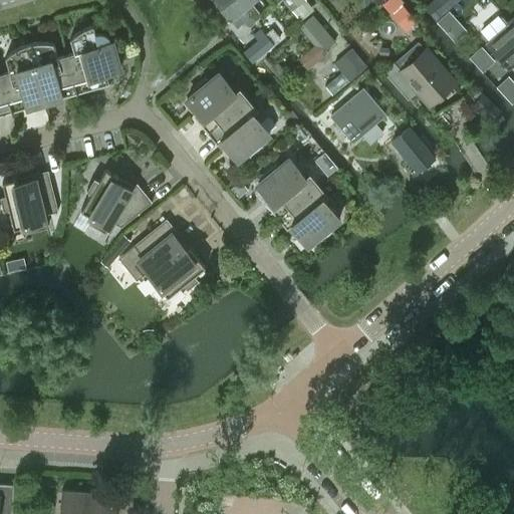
[(248,26),(255,20),(238,0),(214,0),(237,27),(244,21),(248,26)]
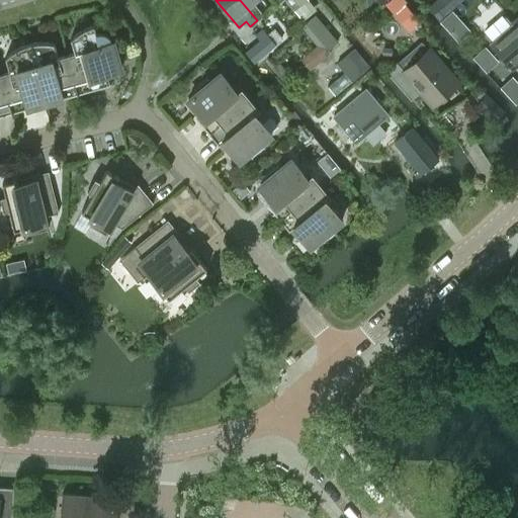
[(253,2),(255,0),(240,0),(257,20),(263,15),(253,2)]
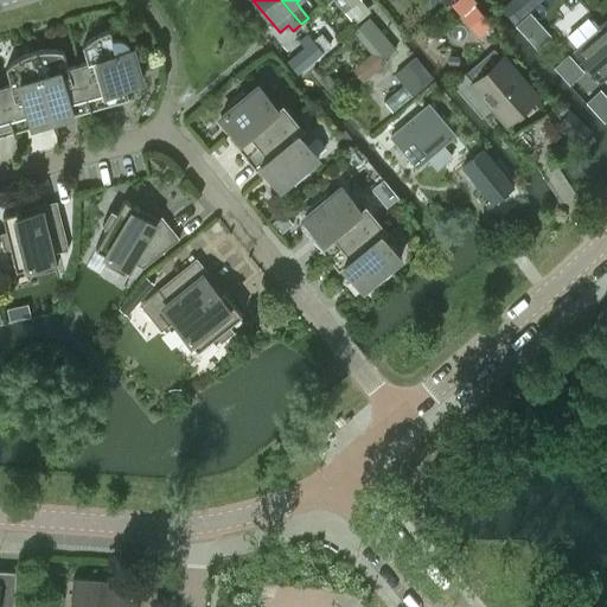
[(336,0),(356,24),(370,11),(360,0),(355,6),(349,0),(336,0)]
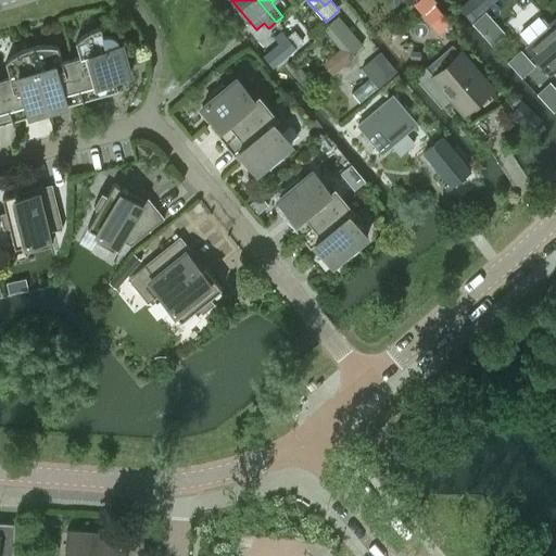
[(432,0),(415,0),(412,3),(421,15),(438,34),(450,24),(433,5),(436,3),(432,0)]
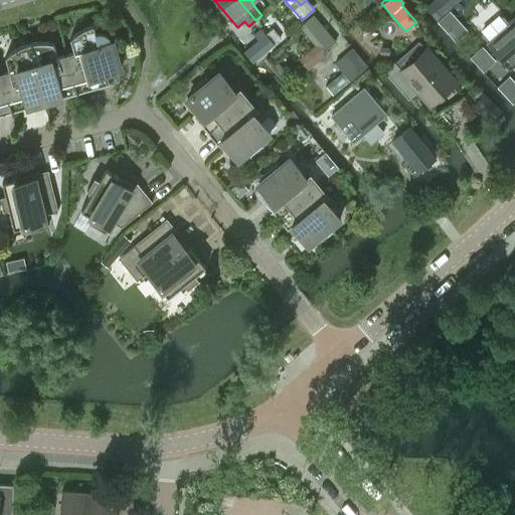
[(441,16),(460,0),(430,0),(428,2),(441,16)]
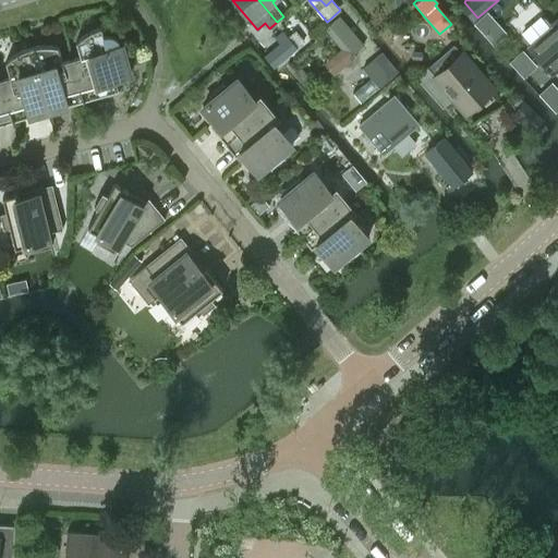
[(348,58),(364,45),(339,15),(323,28),(348,58)]
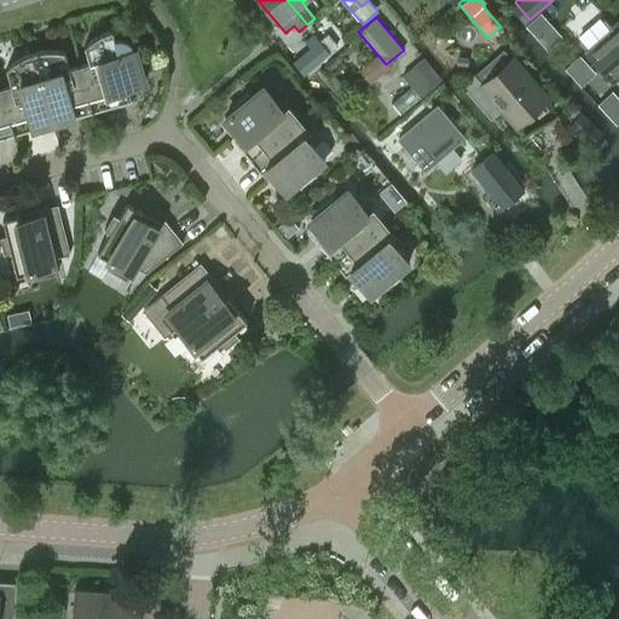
[(611,82),(618,74),(618,19),(612,27),(606,18),(599,18),(579,35),(578,42),(585,50),(584,51),(611,82)]
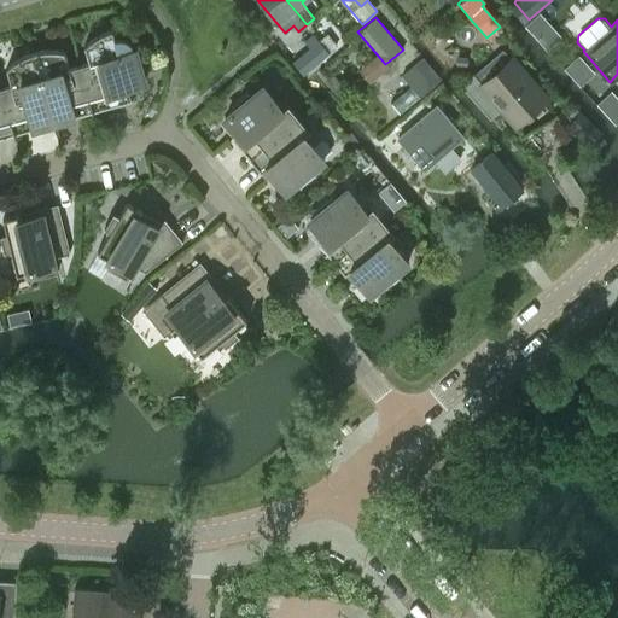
[(134,47),(118,52),(111,28),(108,30),(104,31),(99,33),(97,35),(92,38),(89,40),(86,42),(83,45),(88,60),(79,63),(92,110),(132,98),(127,85),(144,80),(134,47)]
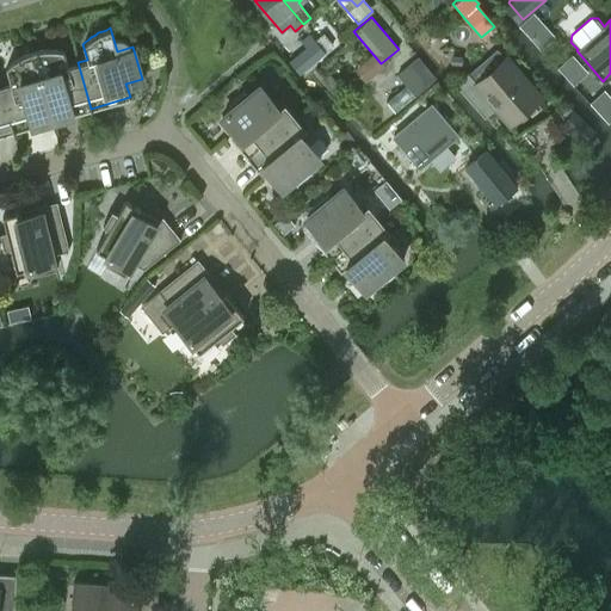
[(331,56),(339,50),(325,32),(316,39),(331,56)]
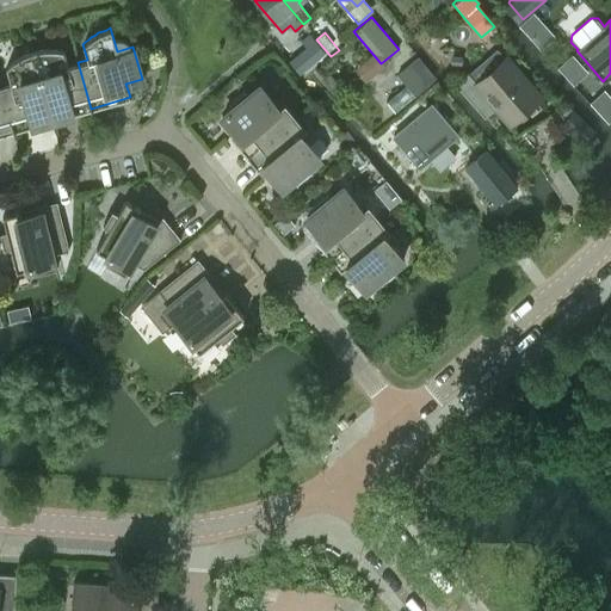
[(316,59),(325,51),(314,39),(309,34),(301,42),(306,47),(289,61),(298,73),(316,59)]
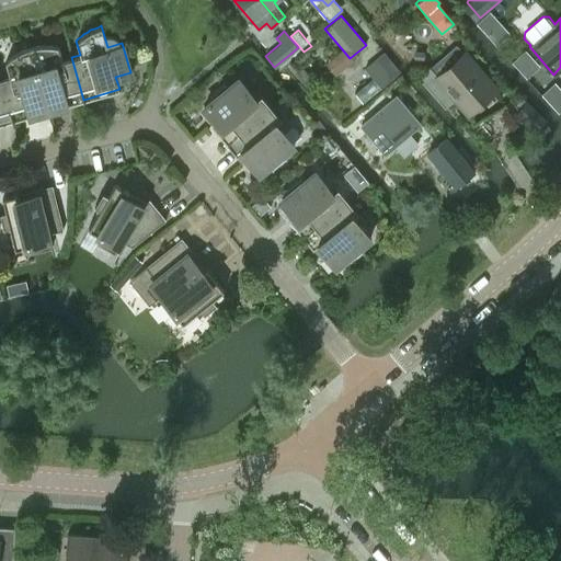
[(63,60),(58,45),(54,45),(50,44),(47,44),(44,44),(36,45),(34,45),(30,46),(48,110),(83,100),(71,57),(63,60)]
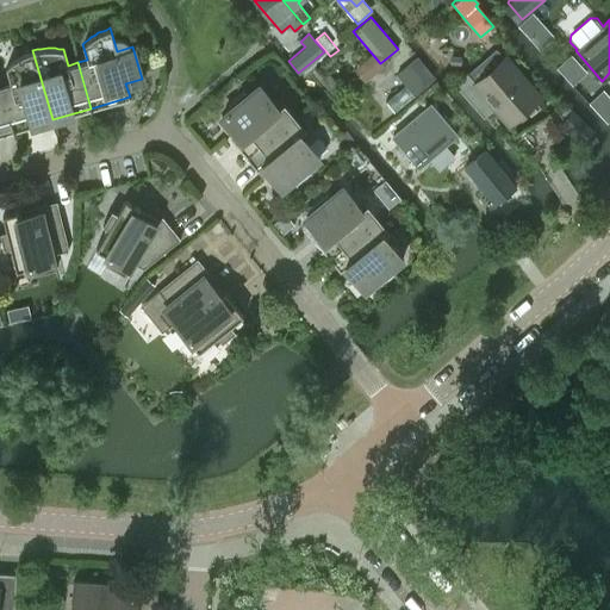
[(456,83),(455,83),(480,113),(484,117),(486,114),(495,106),(506,120),(537,95),(505,57),(504,58),(496,49),(467,73),(456,83)]
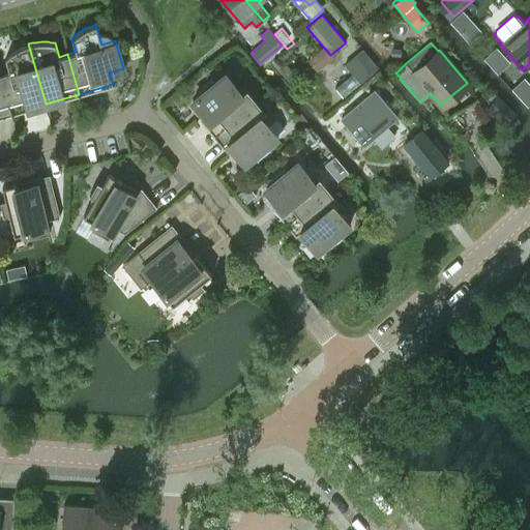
[(11,113),(46,104),(28,43),(25,45),(22,46),(17,49),(13,51),(10,52),(7,54),(5,57),(9,70),(0,74),(11,113)]
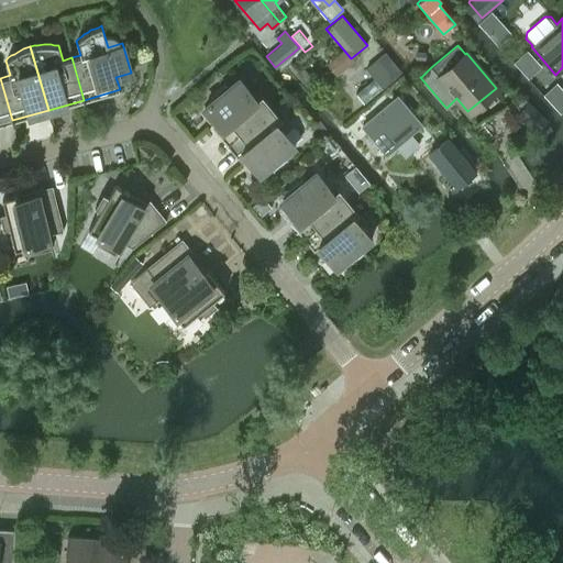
[(400,74),(401,73),(384,53),(383,54),(365,69),(373,78),(355,94),(364,105),(382,88),(383,89),(400,74)]
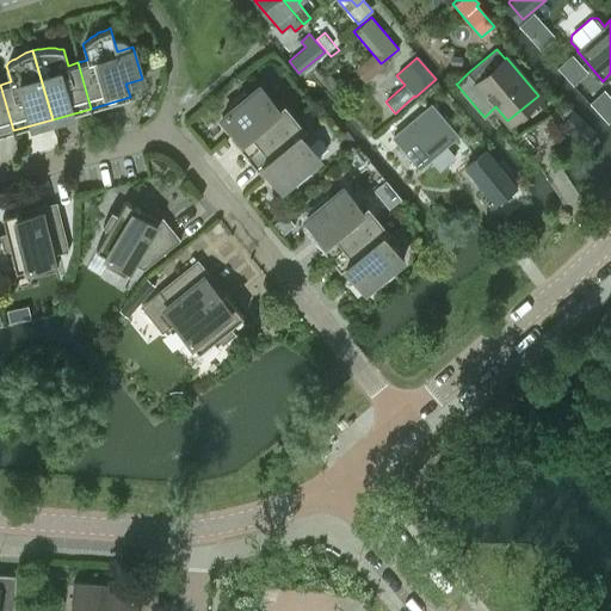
[(0,84),(0,134),(13,130),(0,85),(0,84)]
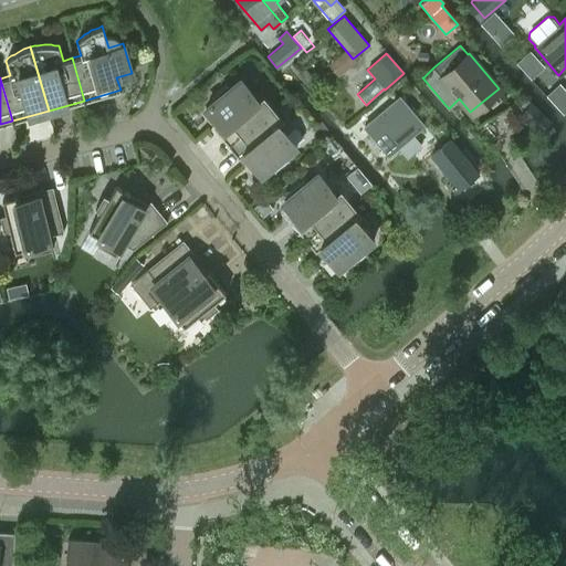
[(258,90),(253,94),(240,79),(230,87),(227,83),(212,95),(216,98),(206,107),(222,129),(218,134),(228,146),(273,108),(258,90)]
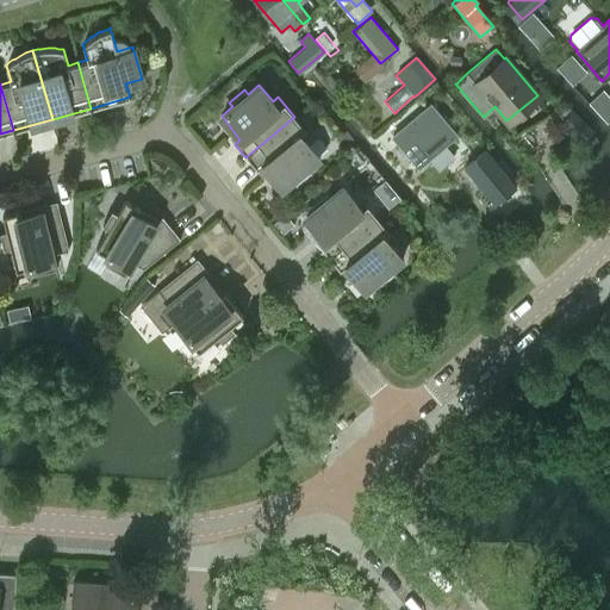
[(418,168),(455,136),(430,106),(392,138),(418,168)]
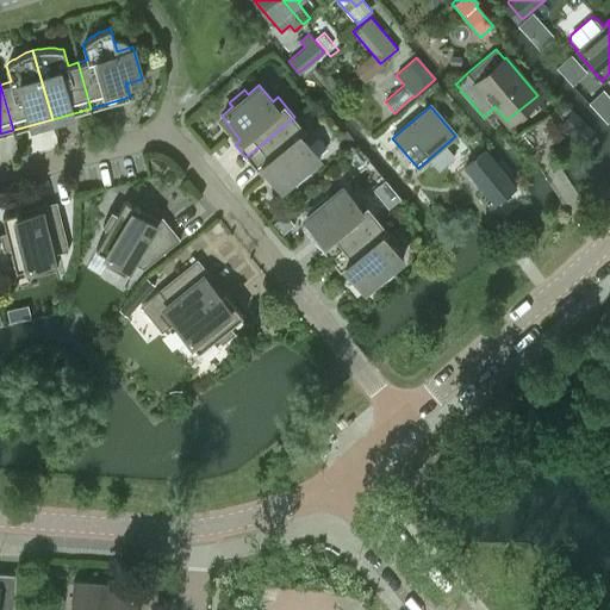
[(591,132),(567,106),(559,114),(568,125),(565,130),(579,143),(591,132)]
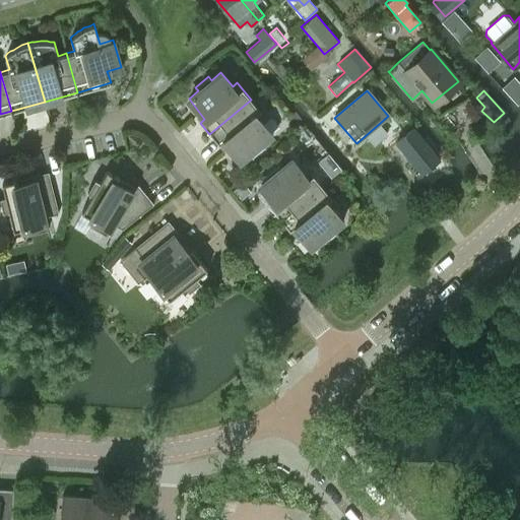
[(260,121),(265,117),(251,100),(209,134),(218,145),(223,141),(240,160),(249,153),(252,157),(265,146),(262,142),(271,135),(260,121)]
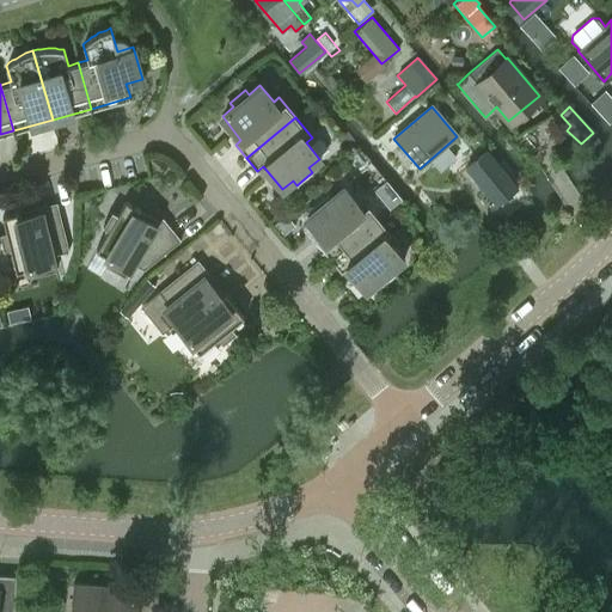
[(495,206),(516,190),(488,152),(466,167),(495,206)]
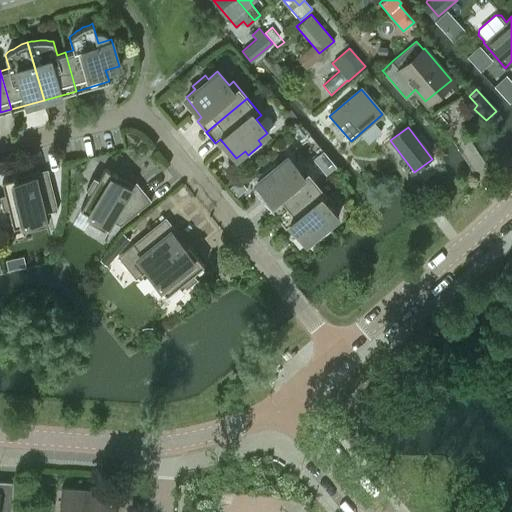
[(303,166),(298,170),(287,156),(277,164),(274,160),(262,171),(265,175),(255,182),(271,202),(267,206),(276,217),(317,183),(303,166)]
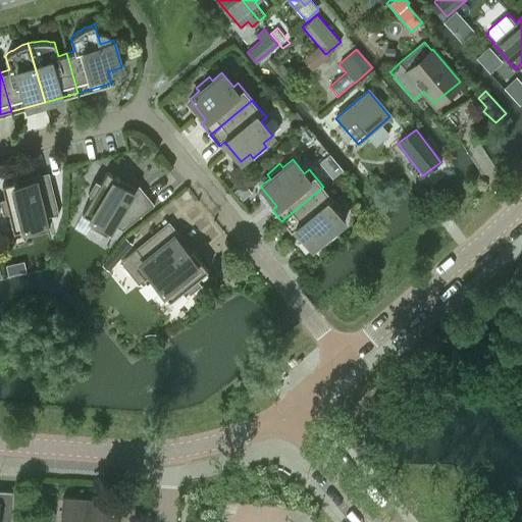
[(139,186),(136,188),(107,170),(100,183),(95,179),(88,192),(93,195),(82,213),(93,219),(90,225),(106,236),(113,224),(122,230),(154,204),(139,186)]
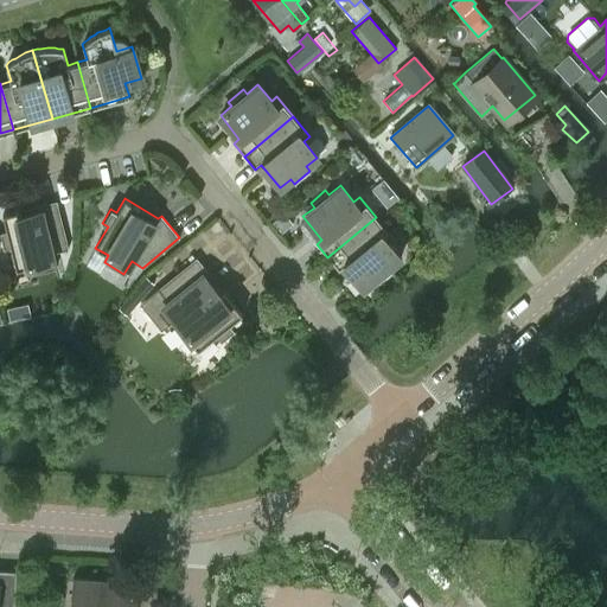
[(51,253),(68,249),(56,200),(30,206),(31,212),(20,215),(19,209),(2,213),(6,229),(0,229),(0,232),(4,247),(10,246),(16,268),(31,264),(33,273),(55,268),(51,253)]
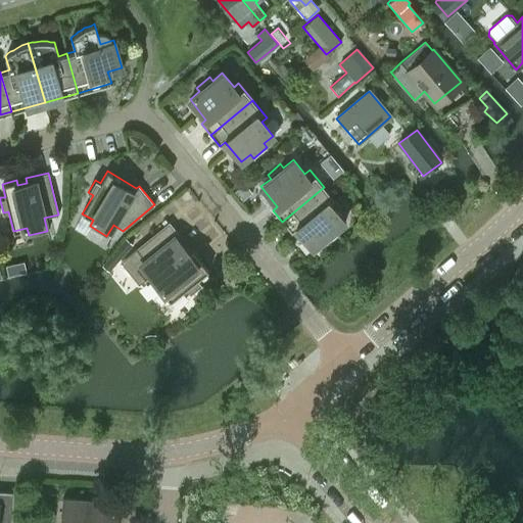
[(333,208),(337,204),(324,187),(282,222),(291,233),(296,229),(313,248),(322,241),(325,244),(338,234),(335,230),(344,222),(333,208)]
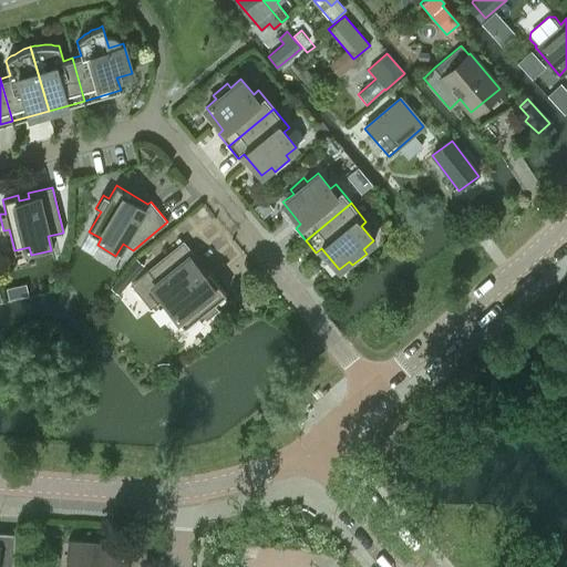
[(183,240),(164,255),(130,284),(150,308),(155,303),(168,320),(175,315),(184,326),(202,312),(206,317),(218,307),(214,302),(225,292),(183,240)]
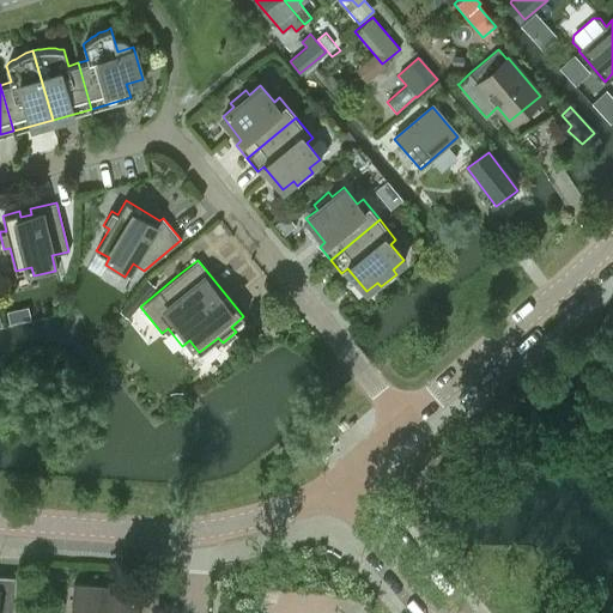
[(0,612),(13,612),(17,577),(0,575),(0,612)]
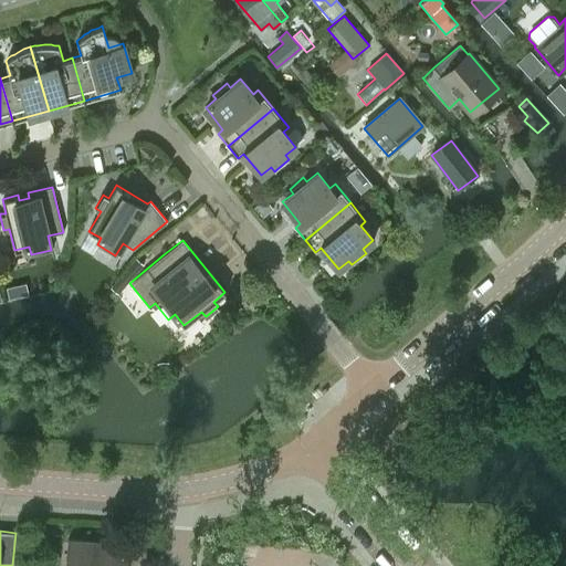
[(142,565),(144,544),(69,538),(66,565),(79,565),(80,565),(101,565),(142,565)]
